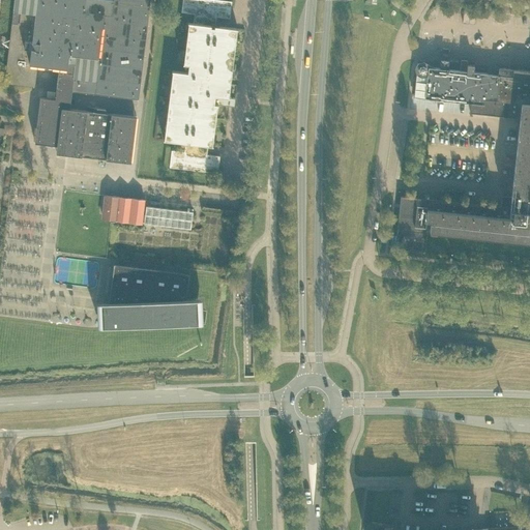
[(56,153),(130,163),(136,117),(105,113),(106,109),(98,108),(87,107),(86,111),(69,109),(71,91),(138,99),(149,0),(13,0),(13,2),(12,9),(11,24),(4,83),(35,87),(37,68),(59,71),(55,99),(40,97),(34,143),(57,146),(56,153)]
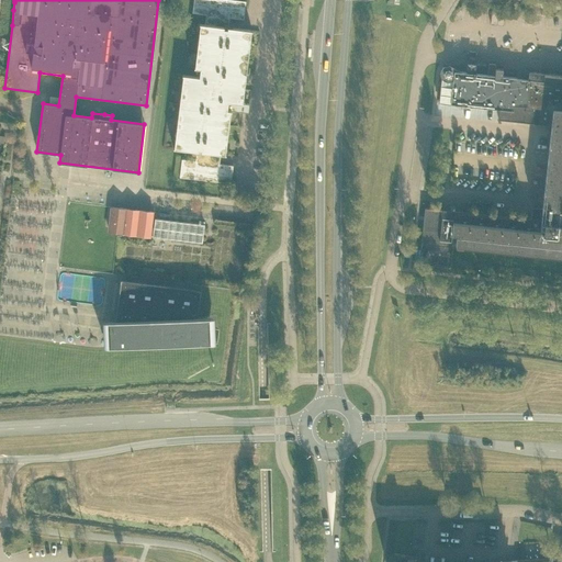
[(246,1),(232,0),(193,0),(192,13),(206,15),(205,25),(200,25),(194,68),(200,69),(199,77),(182,75),(172,148),(197,152),(194,161),(181,160),(179,177),(231,183),(233,166),(220,165),(221,155),(226,156),(232,112),(227,111),(228,103),(243,104),(251,32),(227,29),(229,19),(244,20),(246,1)]
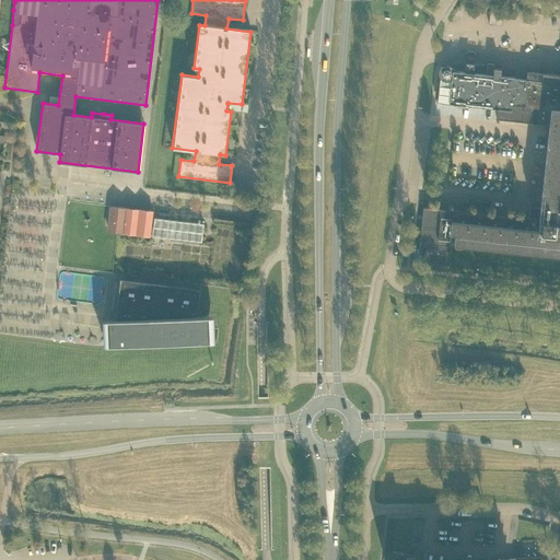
[(502,12),(490,11),(488,24),(501,25),(502,12)]
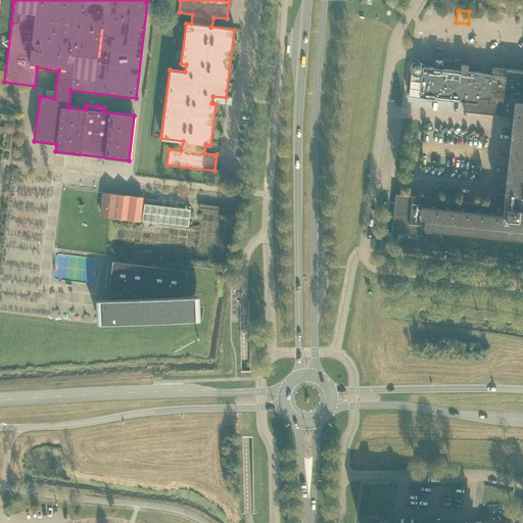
[(392,227),(392,231),(396,232),(420,234),(420,230),(421,218),(425,219),(424,229),(522,239),(522,70),(493,67),(492,76),(480,74),(480,73),(479,73),(467,70),(468,64),(435,61),(435,67),(427,66),(418,61),(413,63),(410,67),(412,73),(409,96),(420,97),(425,97),(465,101),(464,111),(501,115),(513,117),(513,119),(507,182),(505,194),(504,205),(493,204),(488,203),(427,197),(423,196),(396,194),(392,227)]
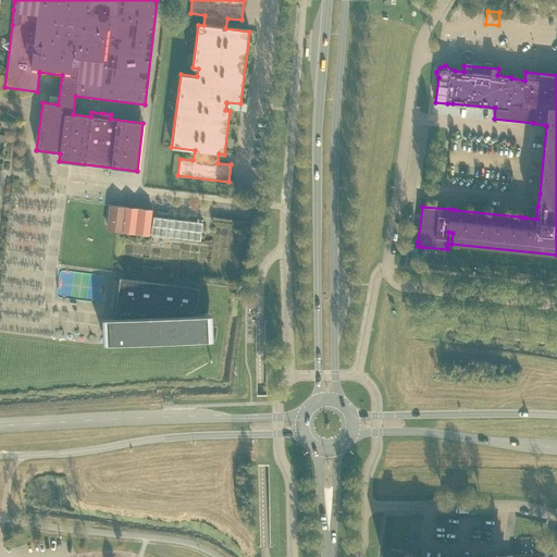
[(151,234),(201,240),(203,222),(153,217),(152,225),(150,225),(152,210),(111,205),(109,230),(149,235),(150,232),(152,233),(151,234)]
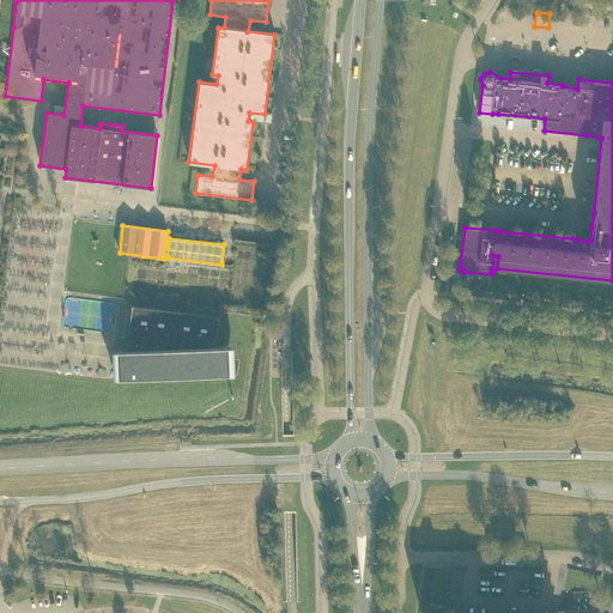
[(132,305),(126,350),(113,351),(114,378),(235,374),(235,370),(236,370),(238,356),(234,356),(232,345),(216,346),(219,316),(132,305)]
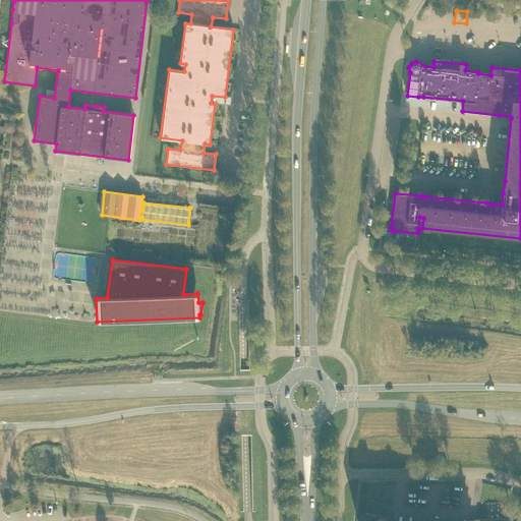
[(520,520),(520,510),(519,510),(518,516),(510,514),(509,518),(482,520),(385,520),(385,519),(378,518),(377,520),(520,520)]
